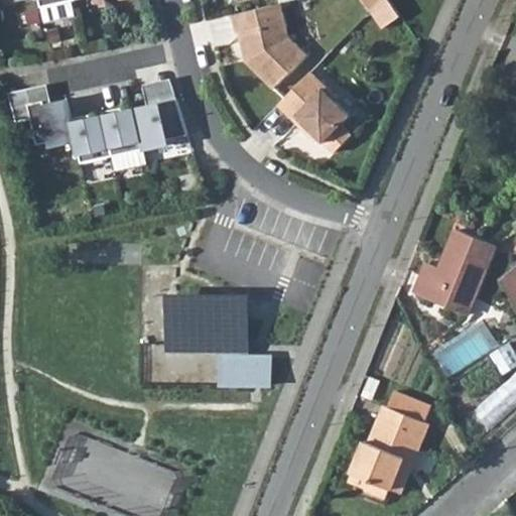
[(361,0),(371,14),(383,0),(361,0)]
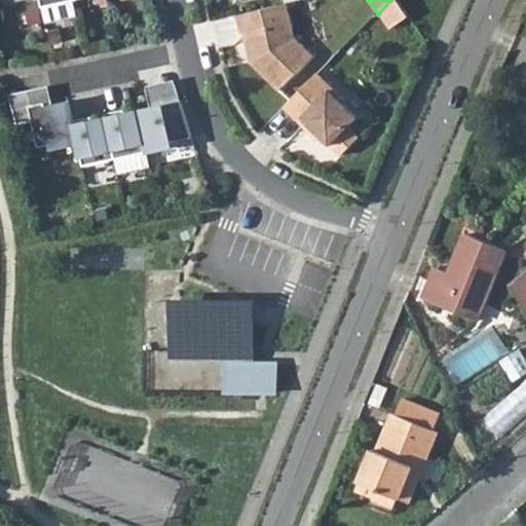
[(393,0),(390,0),(378,14),(390,31),(408,19),(393,0)]
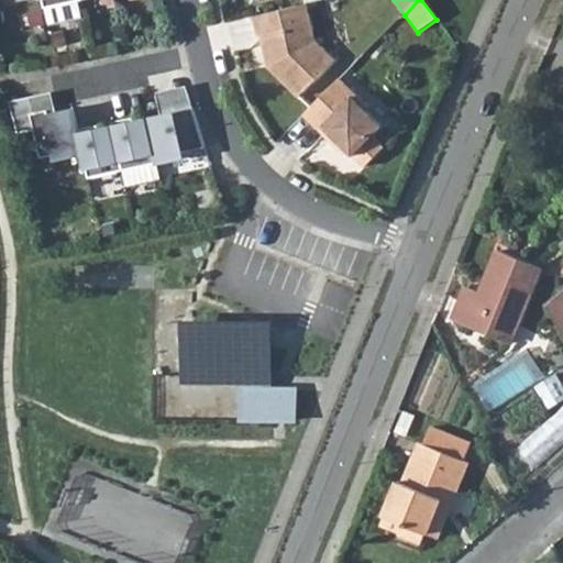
[(269,68),(299,97),(335,61),(316,41),(307,4),(254,17),(260,39),(262,37),(269,68)]
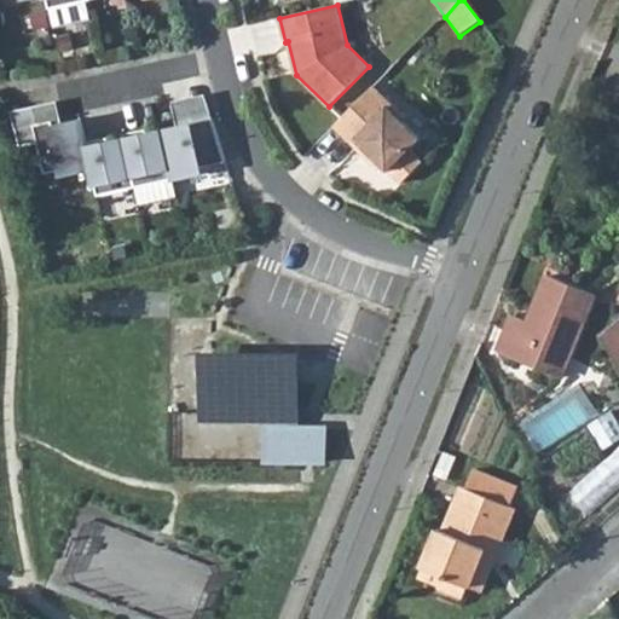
[(375,86),(335,126),(371,162),(376,157),(403,184),(424,162),(411,150),(422,138),(405,121),(408,119),(375,86)]
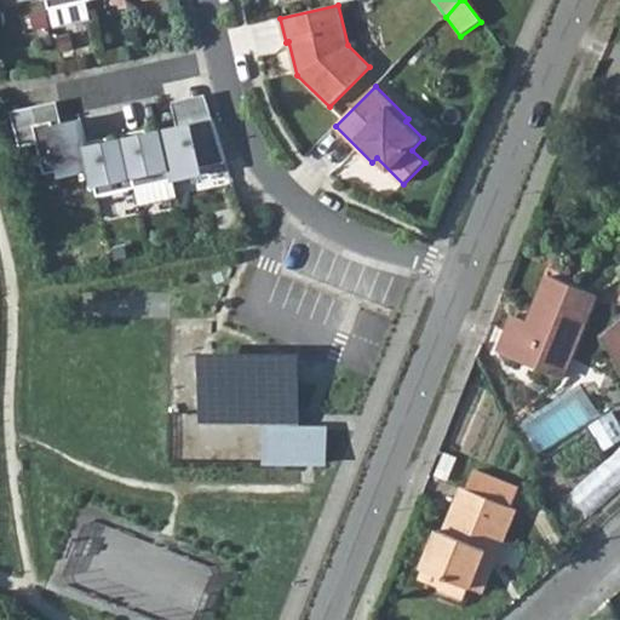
[(173,103),(179,127),(191,125),(189,116),(211,113),(206,96),(173,103)]
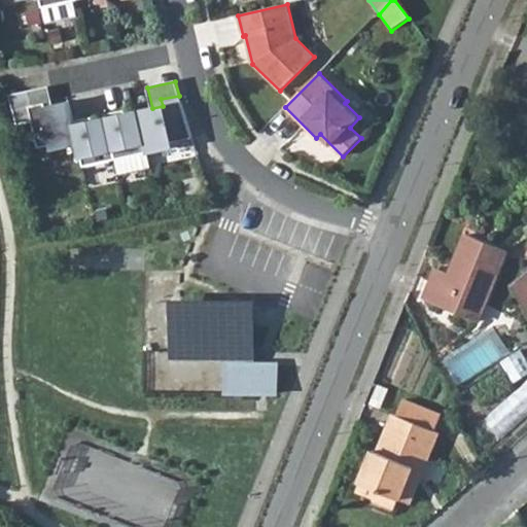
[(10,95),(14,110),(45,104),(46,107),(54,106),(49,86),(10,95)]
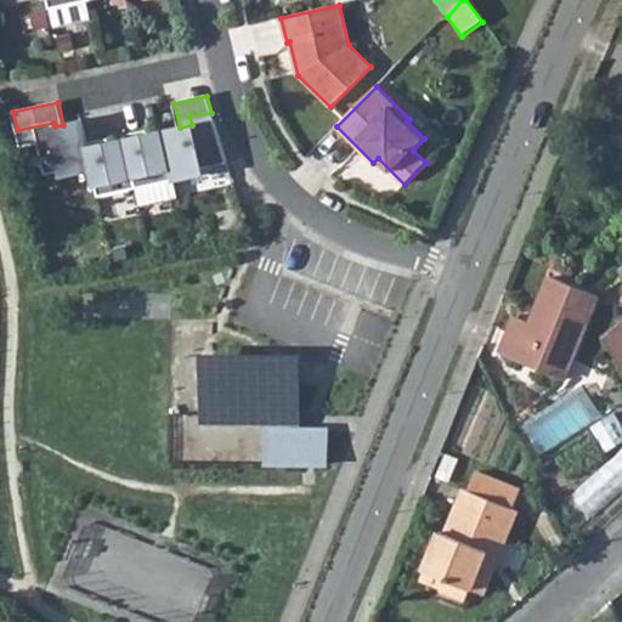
[(211,113),(190,117),(192,125),(180,128),(164,131),(174,175),(227,164),(211,113)]
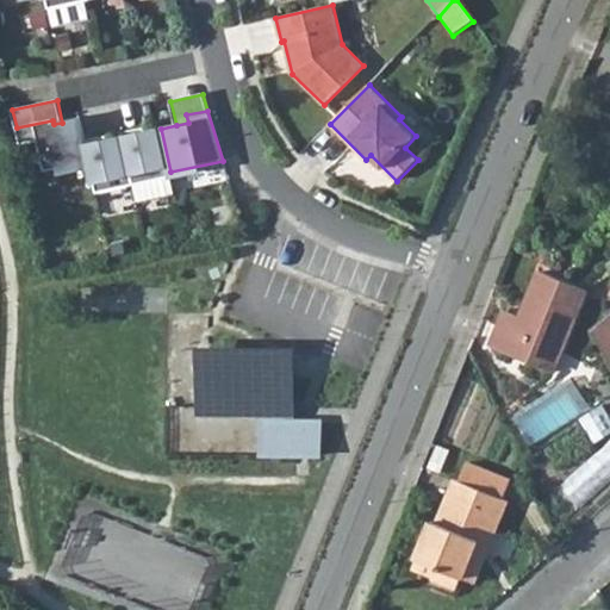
[(53,120),(17,128),(20,145),(38,142),(45,172),(89,161),(85,142),(81,118),(62,123),(54,124),(53,120)]
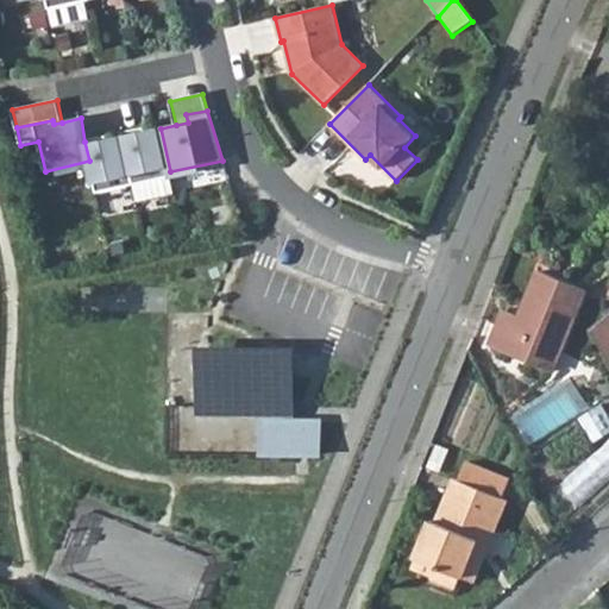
[(138,133),(137,130),(121,133),(123,137),(133,184),(138,202),(175,194),(170,171),(161,129),(138,133)]
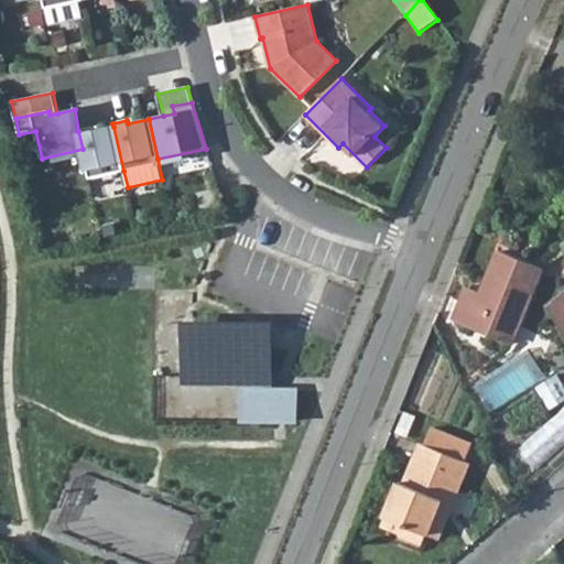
[(94,131),(93,128),(78,131),(83,149),(89,180),(123,171),(114,127),(94,131)]
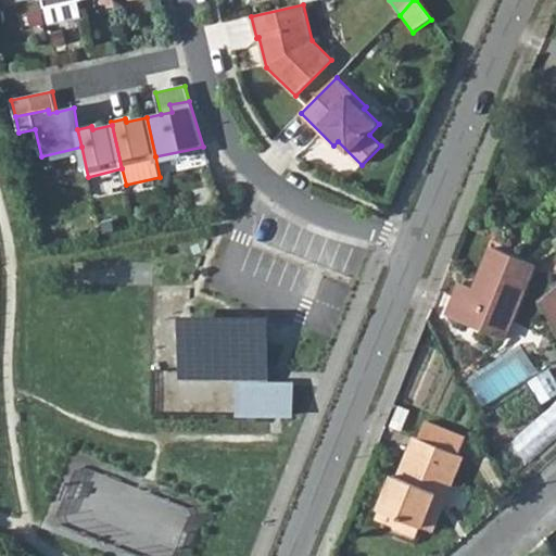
[(495,336),(503,316),(510,319),(532,264),(493,248),(476,290),(459,283),(447,316),(495,336)]
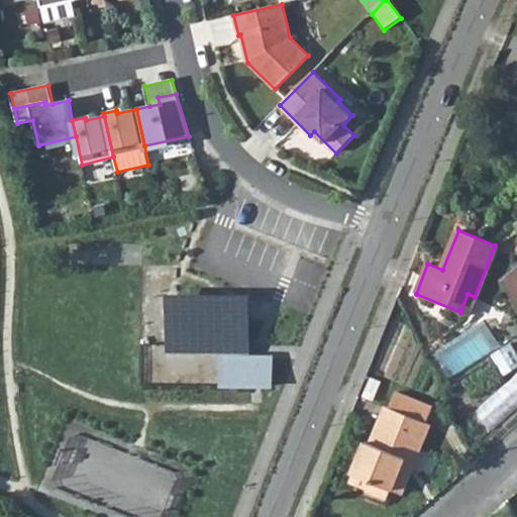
[(516,275),(508,282),(516,295),(516,275)]
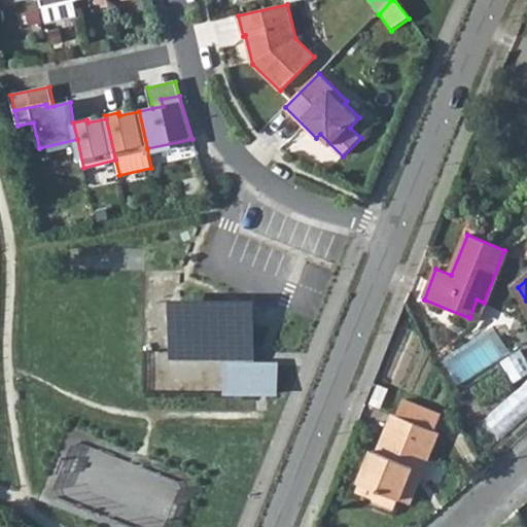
[(469,318),(477,320),(484,303),(477,300),(469,318)]
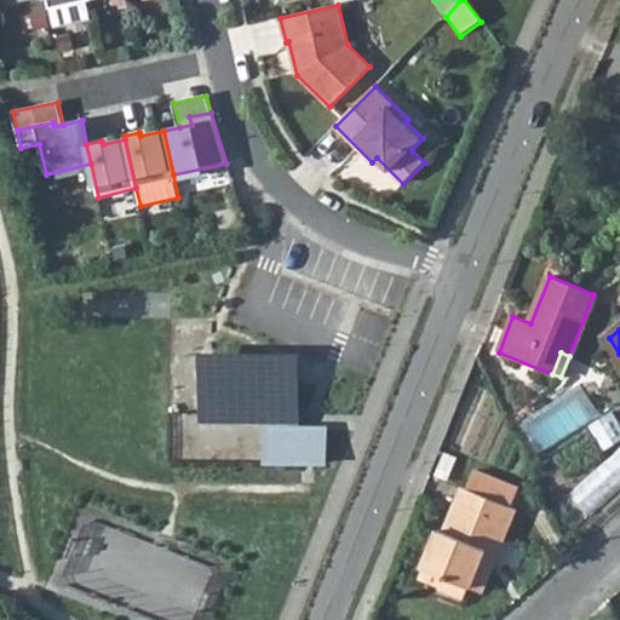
[(292,365),(210,363),(210,414),(270,414),(269,463),(310,463),(323,464),(323,431),(292,431),(292,365)]
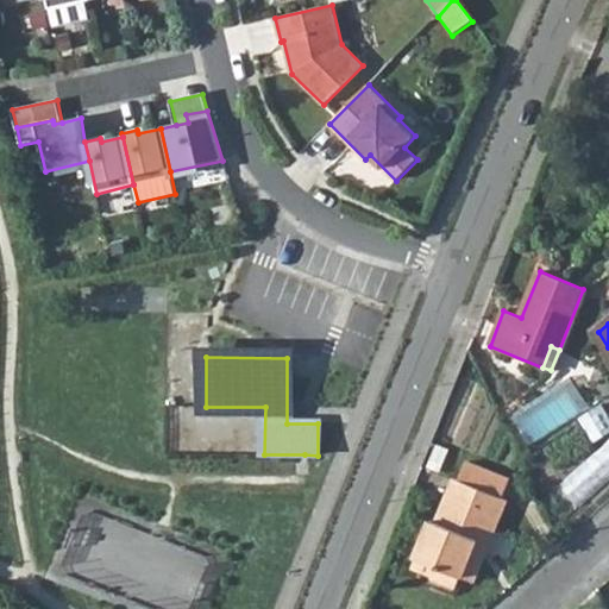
[(578,418),(594,443),(608,432),(608,419),(601,405),(578,418)]
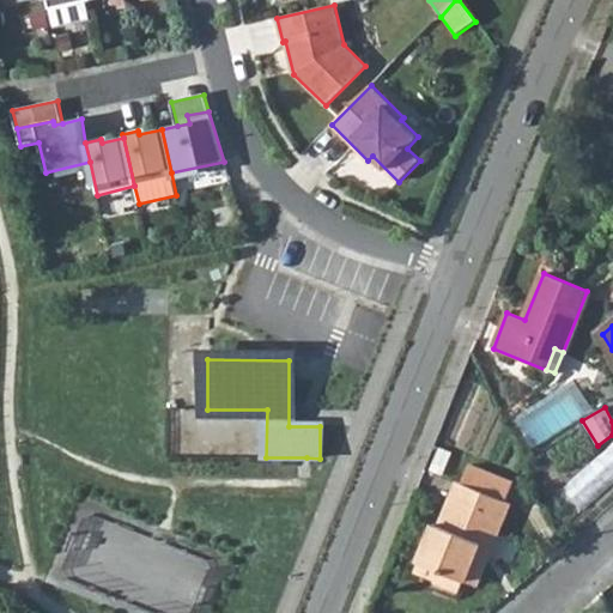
[(584,507),(612,483),(612,445),(566,485),(584,507)]
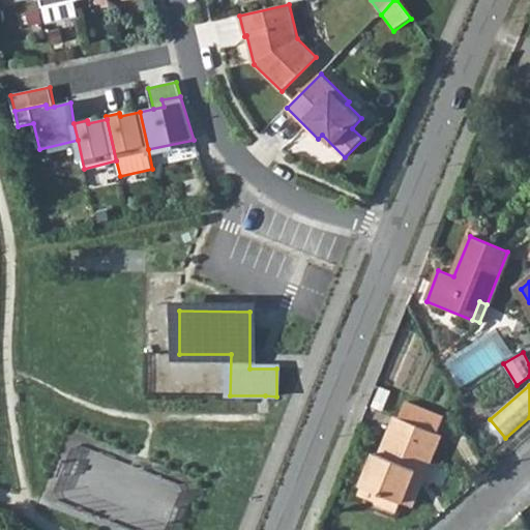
[(401,418),(437,432),(442,418),(406,404),(401,418)]
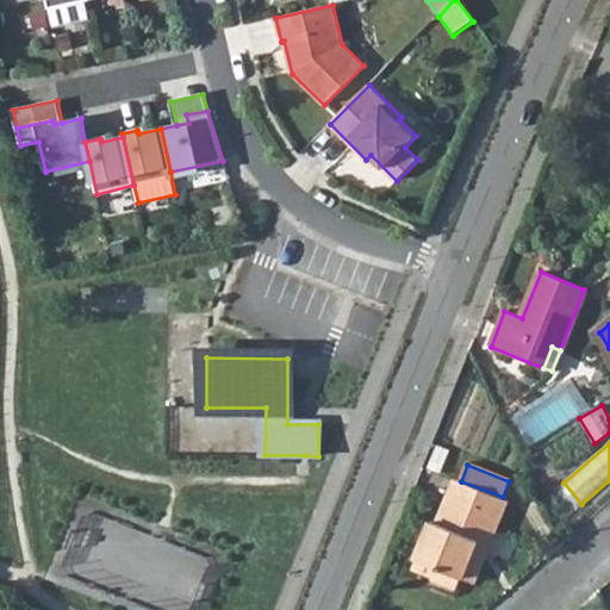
[(416,558),(436,566),(431,576),(431,577),(456,587),(461,577),(462,577),(478,541),(489,546),(509,500),(461,481),(454,479),(437,522),(431,520),(416,558)]
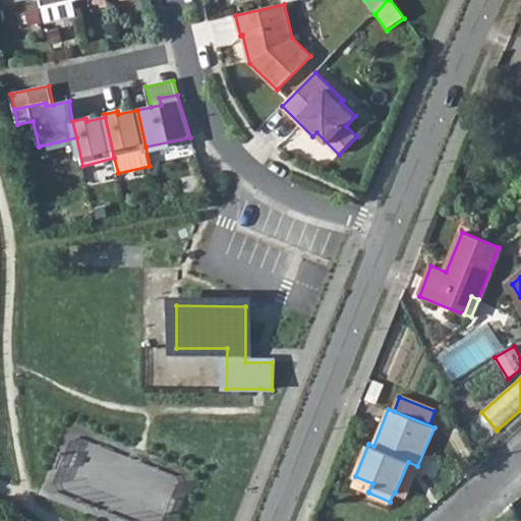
[(395,493),(405,498),(417,466),(408,462),(395,493)]
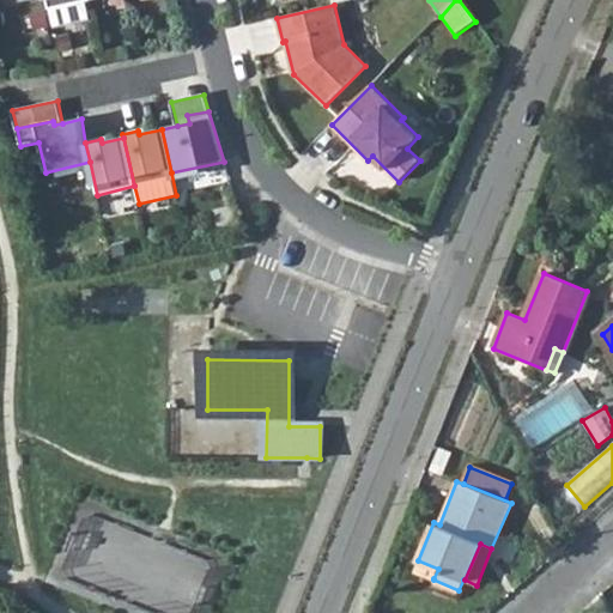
[(414,570),(434,578),(438,569),(418,560),(414,570)]
